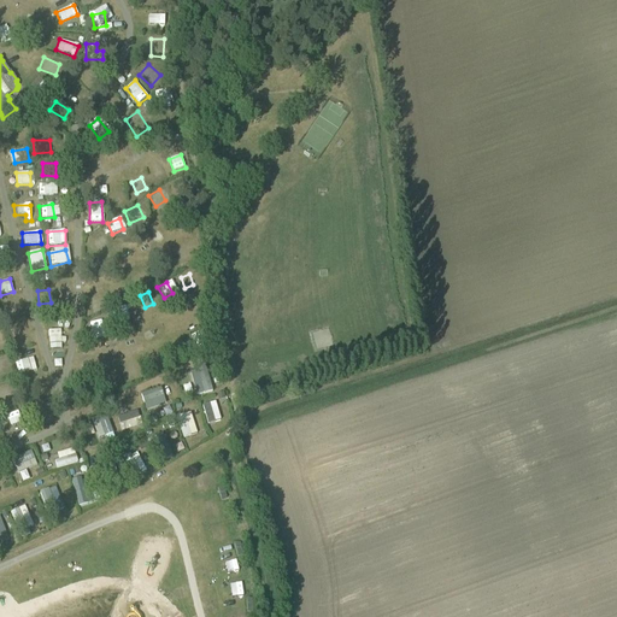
[(89,331),(98,328),(95,321),(86,323),(89,331)]
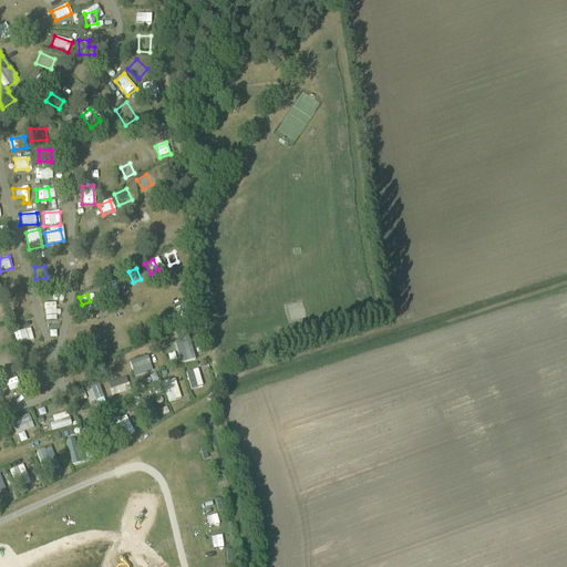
[(55,320),(54,303),(43,303),(44,321),(55,320)]
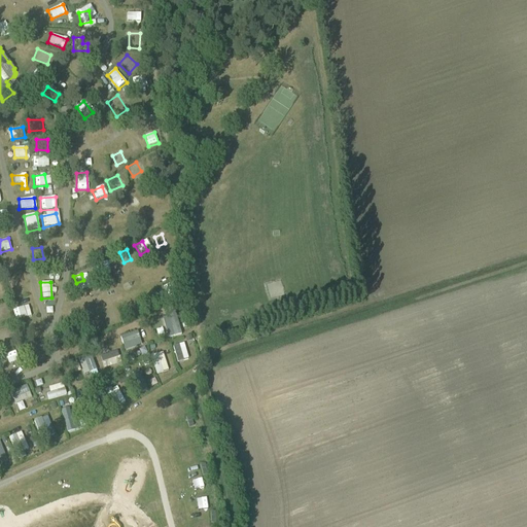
[(8,297),(21,295),(18,284),(6,286),(8,297)]
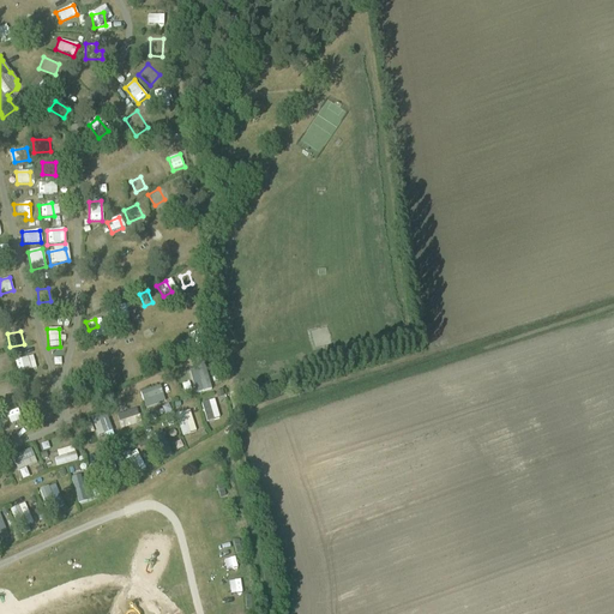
[(17,373),(35,368),(31,355),(13,361),(17,373)]
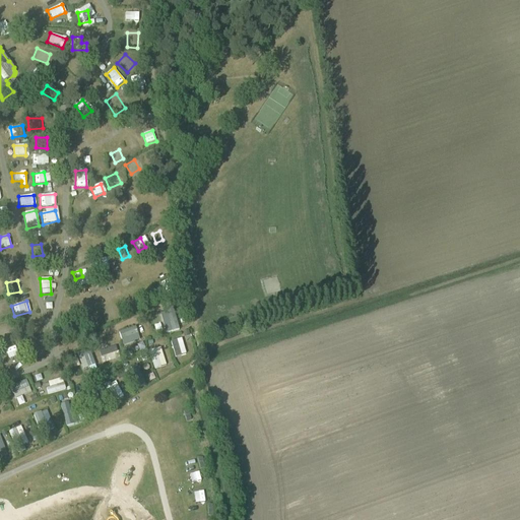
[(166,333),(178,330),(173,312),(160,315),(166,333)]
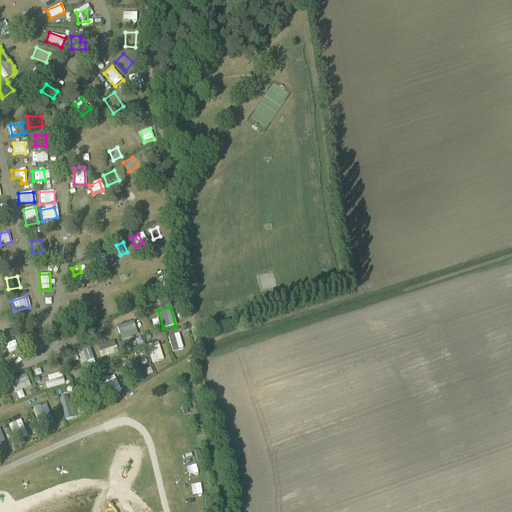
[(17,317),(20,326),(35,323),(32,313),(17,317)]
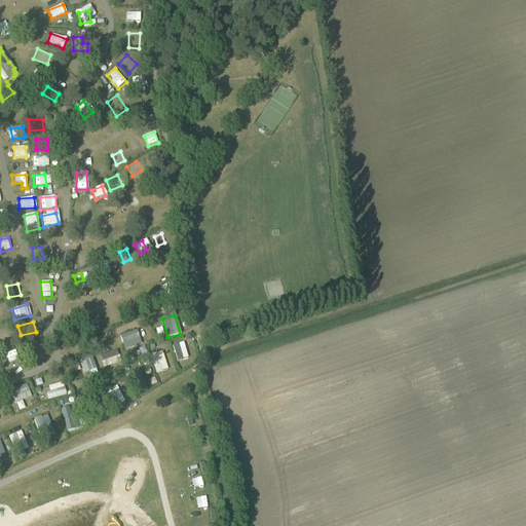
[(87,336),(98,332),(94,323),(83,327),(87,336)]
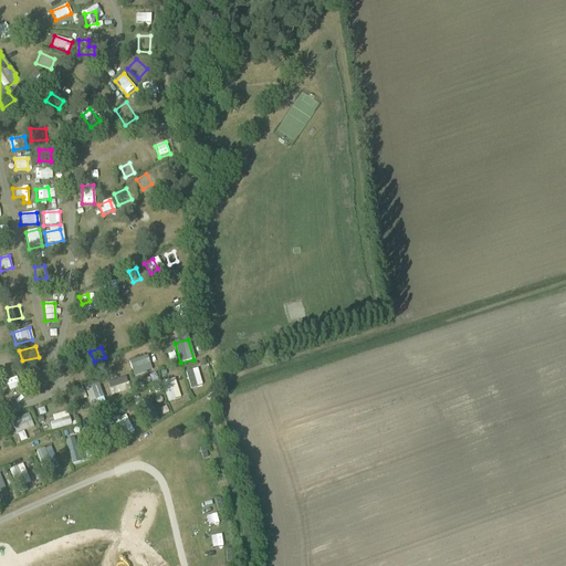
[(0,354),(0,363),(12,362),(10,352),(0,354)]
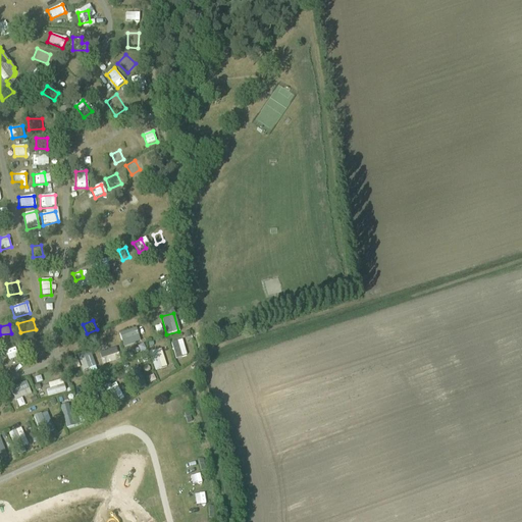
[(123,347),(140,338),(135,328),(118,336),(123,347)]
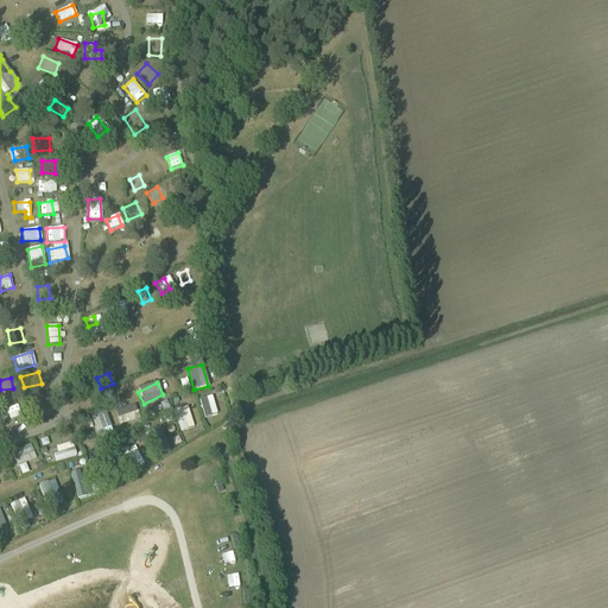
[(211,396),(198,400),(204,418),(217,415),(211,396)]
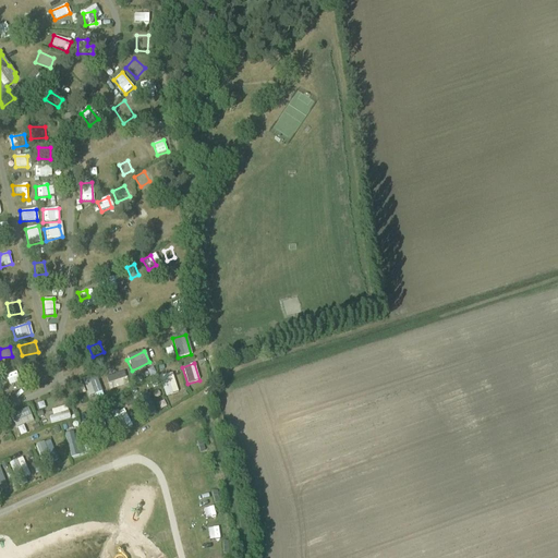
[(26,381),(37,379),(36,368),(25,370),(26,381)]
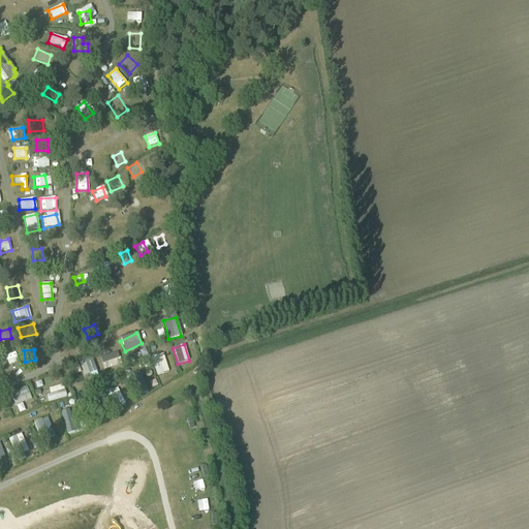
[(151,358),(156,376),(168,372),(163,353),(151,358)]
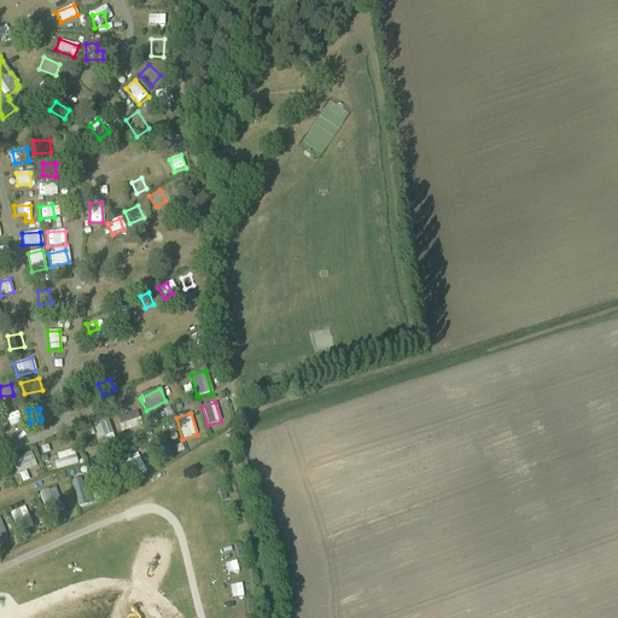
[(98,441),(114,437),(109,417),(93,421),(98,441)]
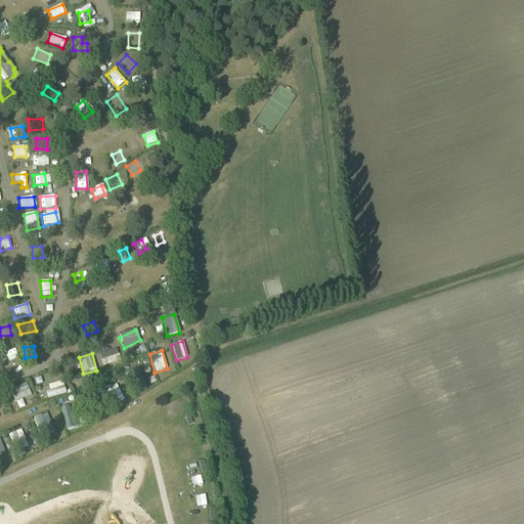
[(1,357),(5,364),(11,361),(8,354),(1,357)]
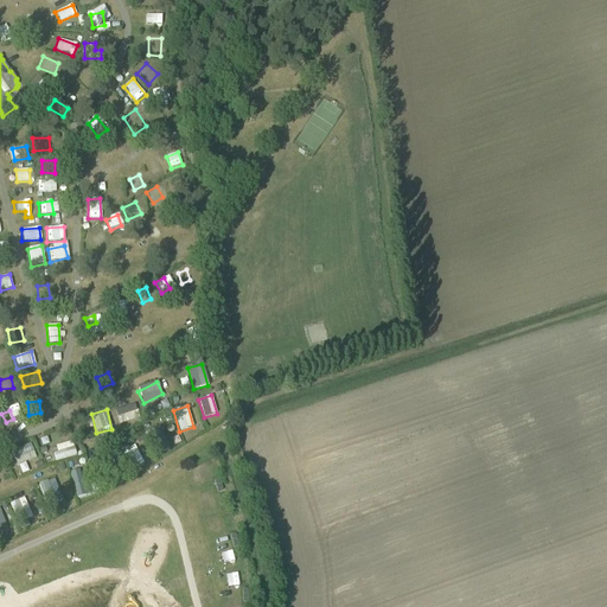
[(30,445),(10,453),(16,467),(36,458),(30,445)]
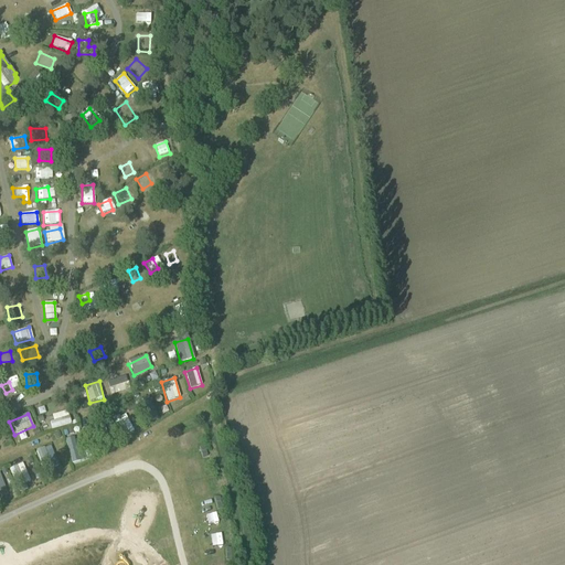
[(120,438),(132,433),(124,415),(113,420),(120,438)]
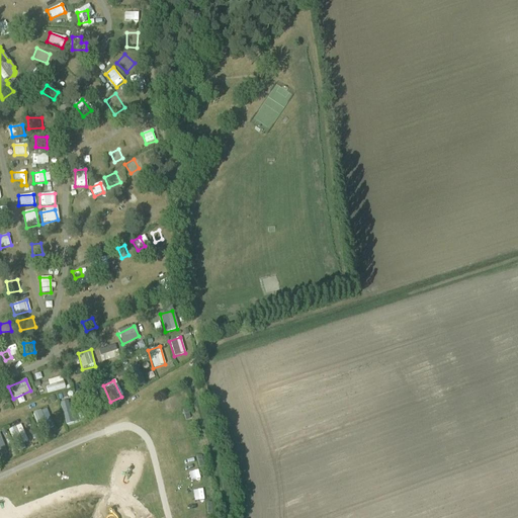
[(163,401),(167,411),(182,404),(177,395),(163,401)]
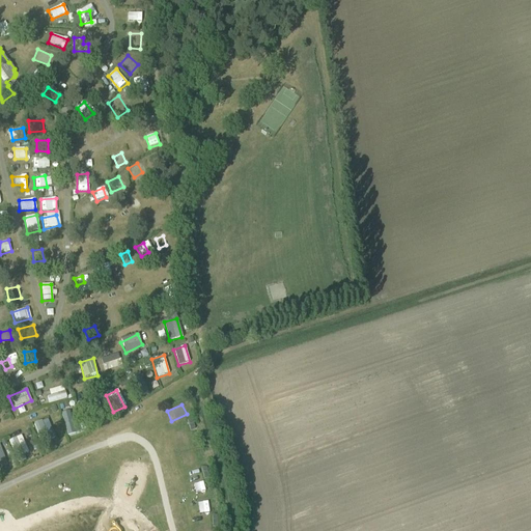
[(42,447),(58,440),(49,417),(32,424),(42,447)]
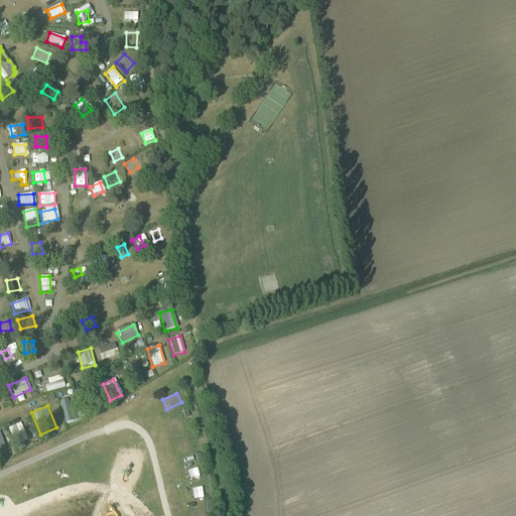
[(7,428),(16,450),(27,445),(18,423),(7,428)]
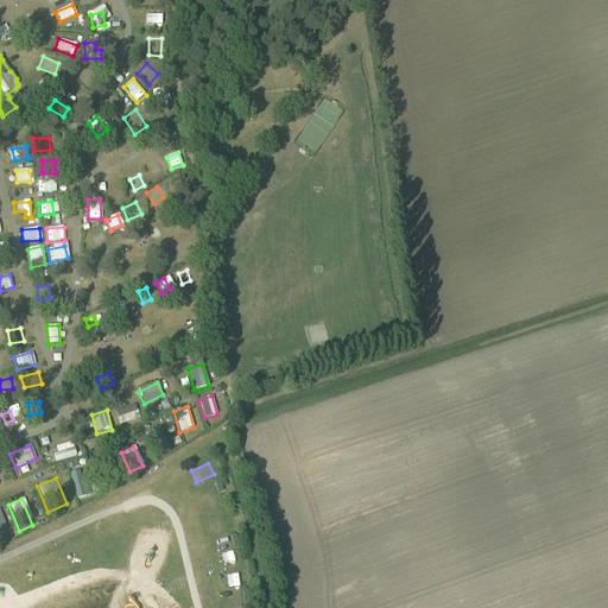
[(211,529),(229,524),(226,511),(208,517),(211,529)]
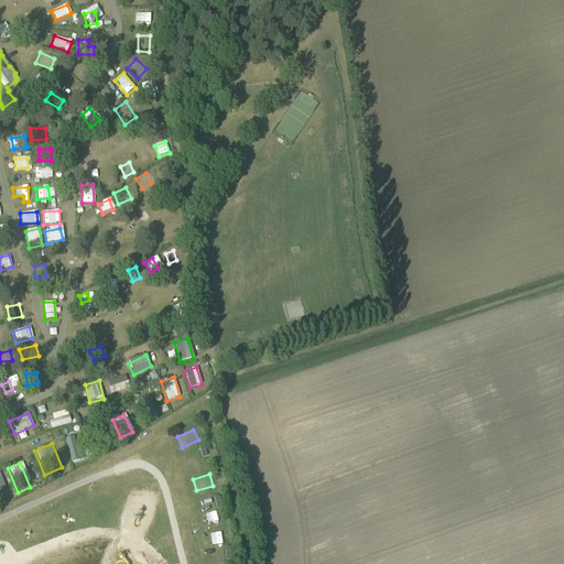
[(212,519),(212,531),(225,531),(224,519),(212,519)]
